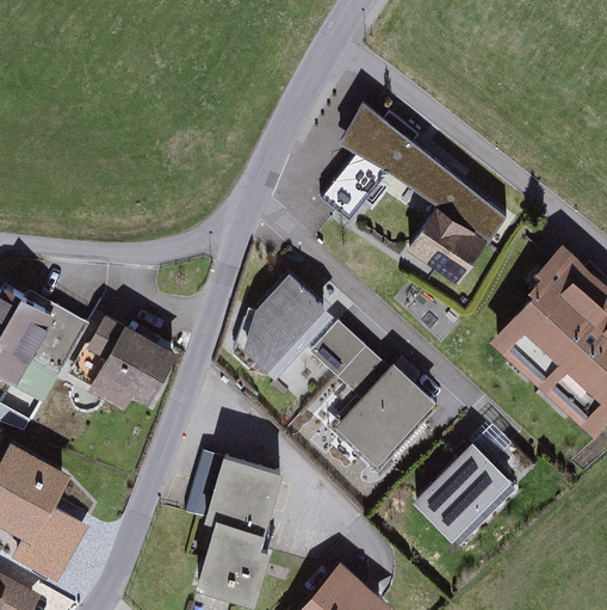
[(420,136),(384,109),(315,201),(354,229),(394,177),(437,208),(488,247),(509,219),(413,146),(420,136)]
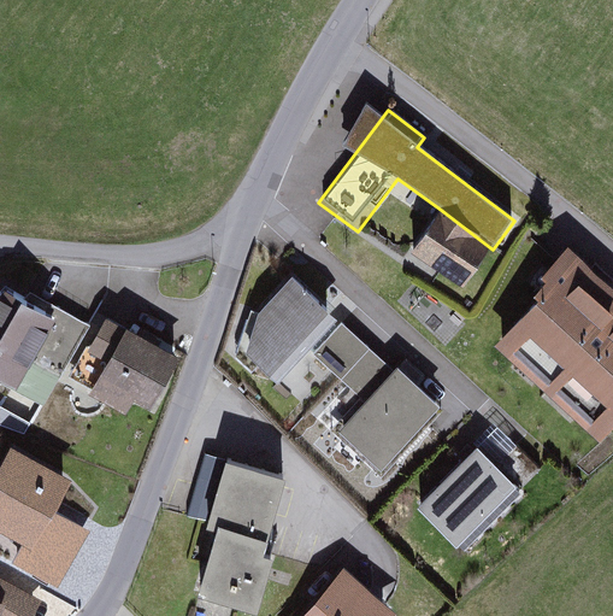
[(493,250),(441,210),(413,254),(466,286),(493,250)]
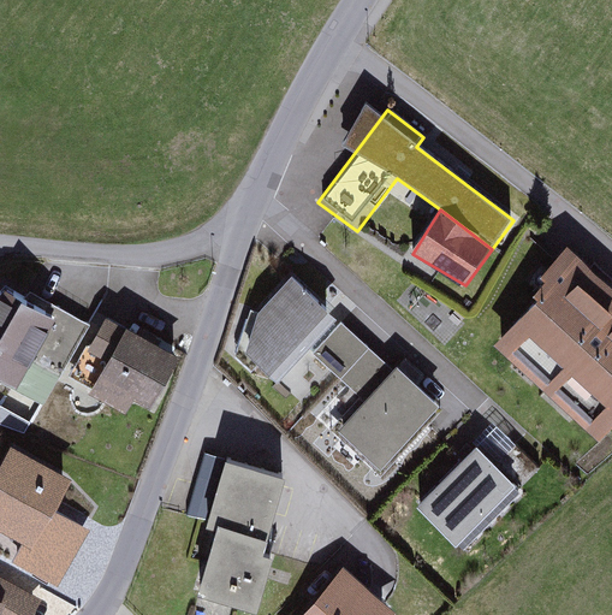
[(601,447),(611,436),(611,283),(571,243),(542,272),(548,278),(536,291),(541,296),(495,342),(601,447)]
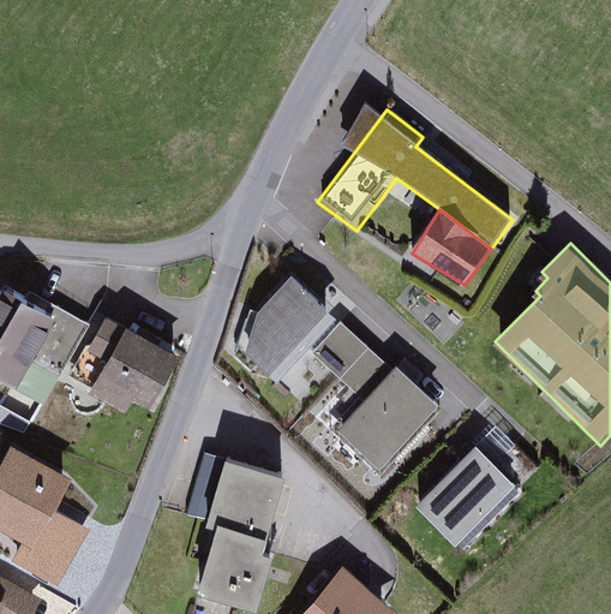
[(258,311),(245,351),(259,364),(256,368),(301,410),(331,377),(301,350),(334,315),(292,275),(258,311)]
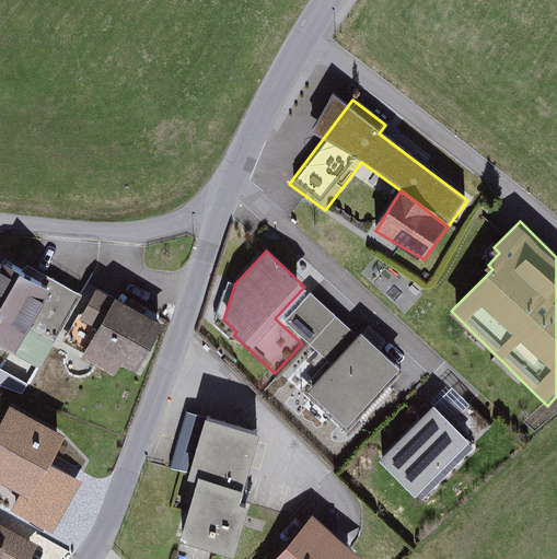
[(0,341),(15,351),(53,289),(6,261),(0,267),(0,341)]
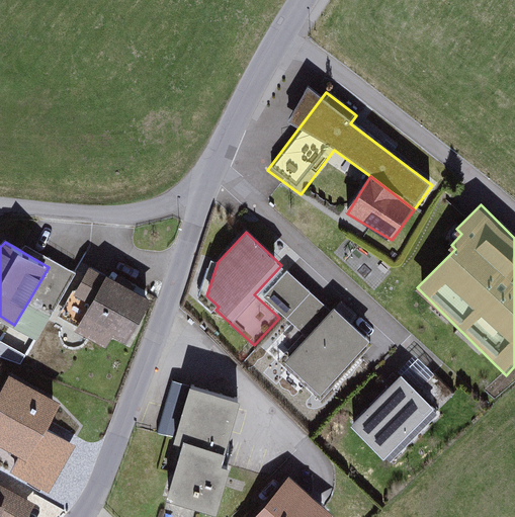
[(127,343),(151,299),(89,267),(75,294),(71,292),(58,318),(78,328),(75,335),(106,351),(114,336),(127,343)]
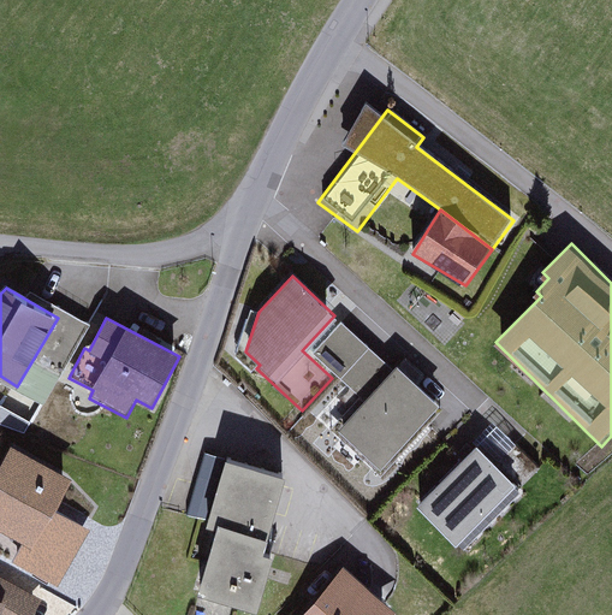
[(380,473),(440,408),(416,386),(422,379),(405,364),(399,370),(394,366),(334,431),(380,473)]
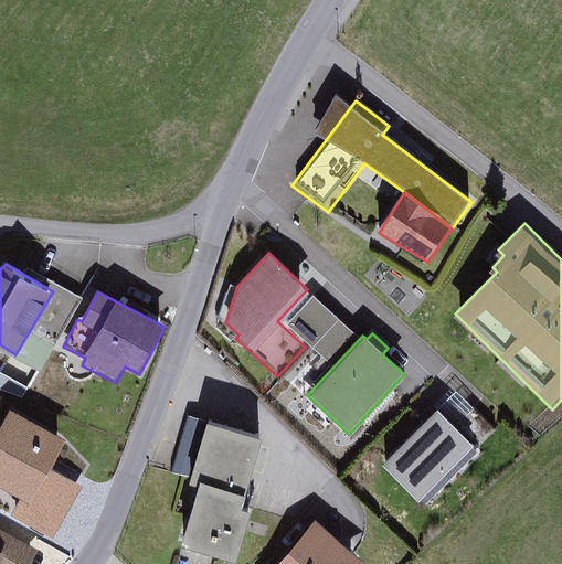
[(64,437),(12,408),(0,429),(0,487),(28,502),(64,437)]
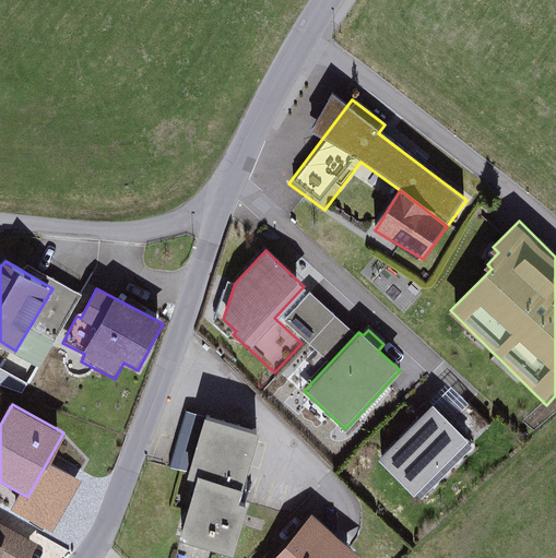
[(452,424),(435,406),(380,460),(421,501),(492,430),(470,407),(452,424)]
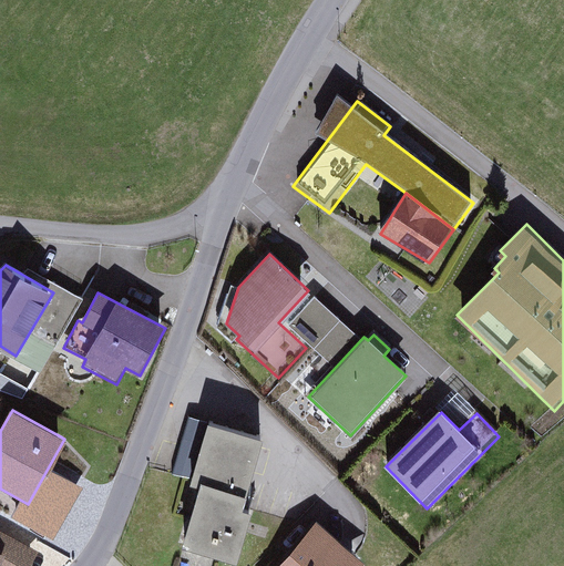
[(262,441),(211,426),(193,489),(201,491),(185,547),(237,563),(252,515),(242,512),(262,441)]
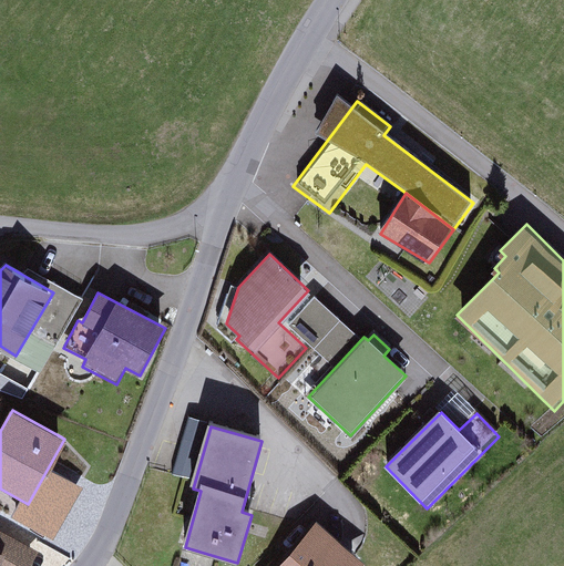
[(365,565),(315,524),(278,565),(365,565)]
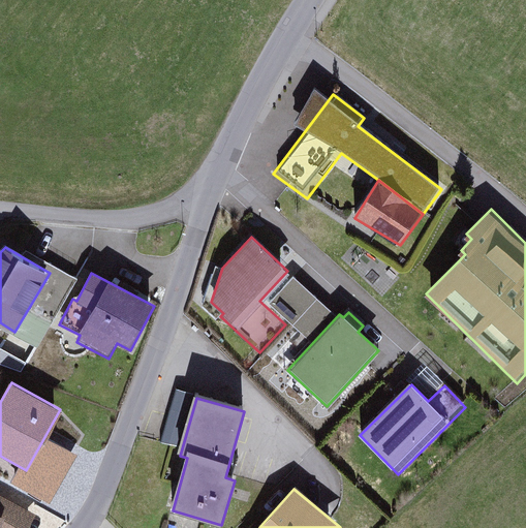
[(28,527),(34,517),(0,498),(0,527),(28,527)]
